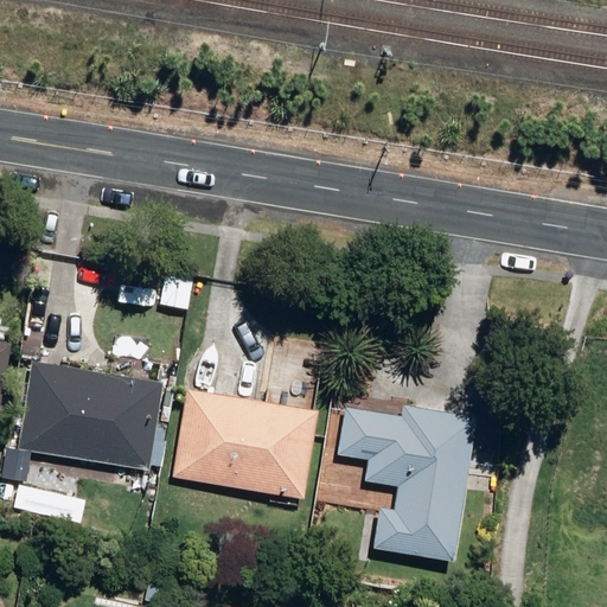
[(0,339),(8,340),(10,328),(0,326),(0,339)]
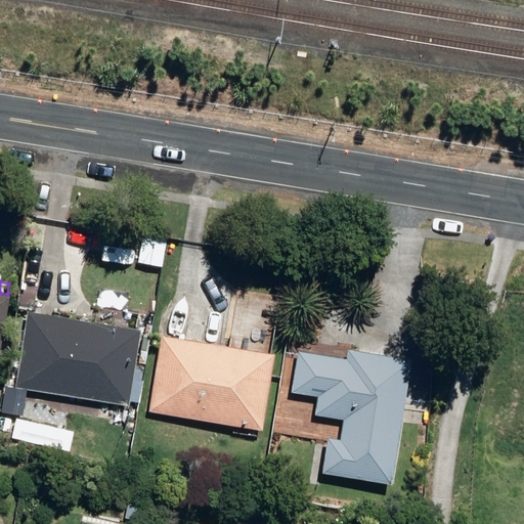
[(0,340),(8,296),(0,294),(0,340)]
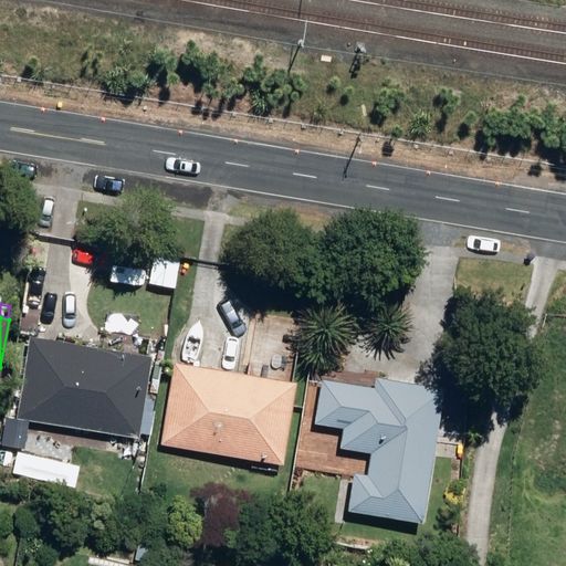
[(265,362),(276,363),(284,356),(284,346),(278,337),(268,336),(260,344),(260,354),(265,362)]
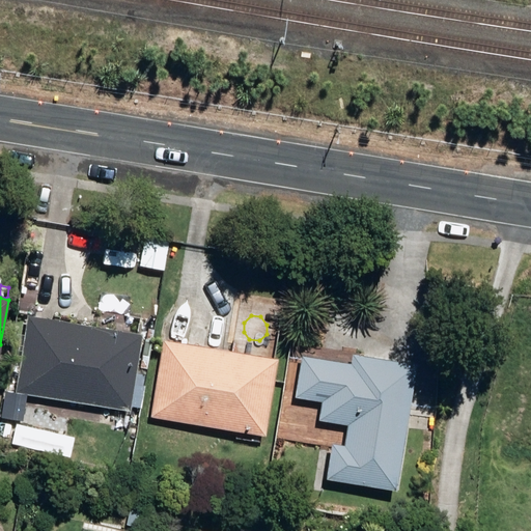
[(15,394),(129,414),(141,336),(27,317),(15,394)]
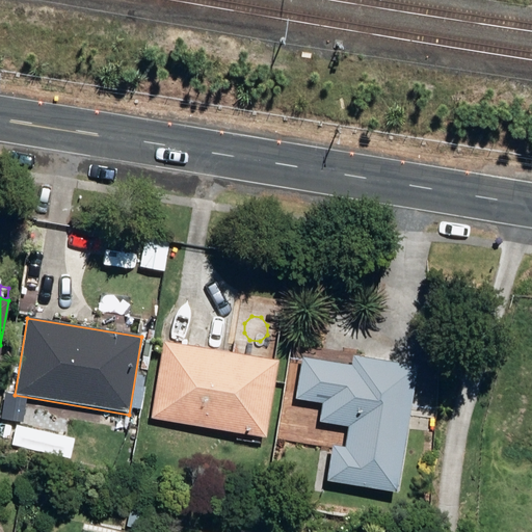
[(150,419),(264,437),(276,360),(163,342),(150,419)]
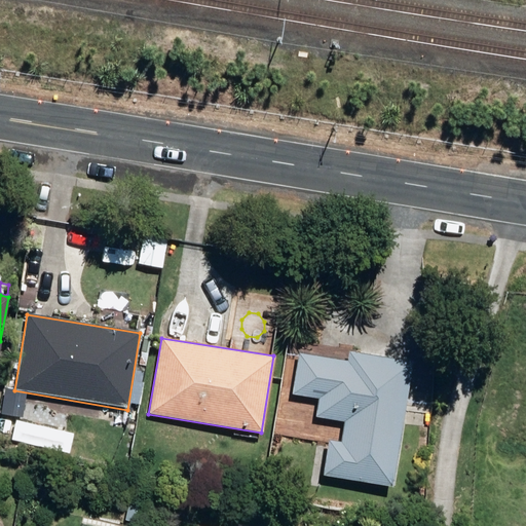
[(322,475),(390,486),(411,362),(348,350),(346,363),(297,354),(291,393),(317,399),(314,416),(342,421),(339,442),(327,440),(322,475)]
